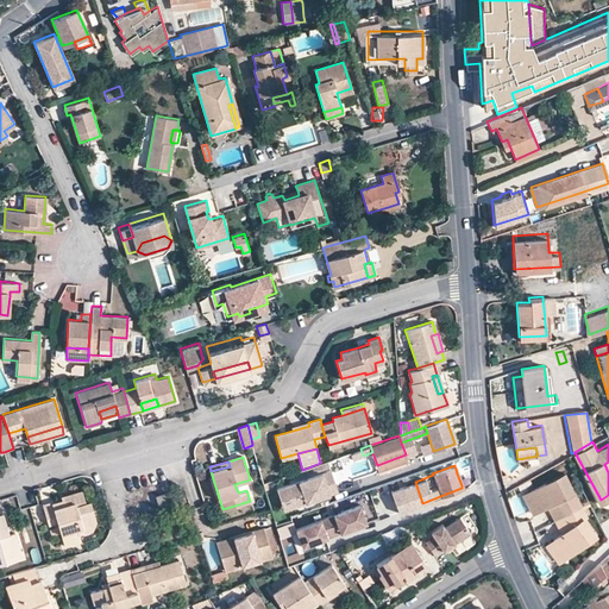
[(331,469),(322,472),(327,485),(336,482),(331,469)]
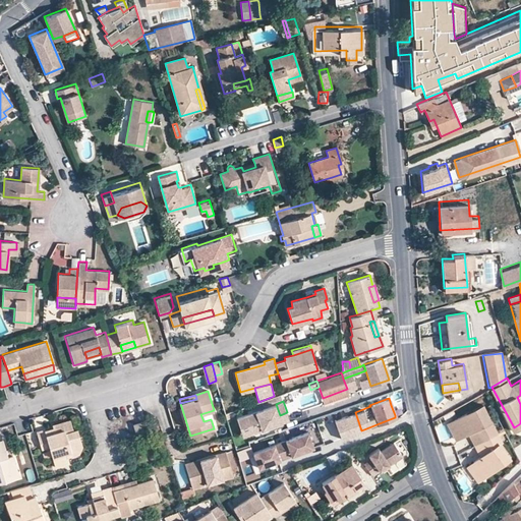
[(399,413),(396,403),(391,405),(395,415),(399,413)]
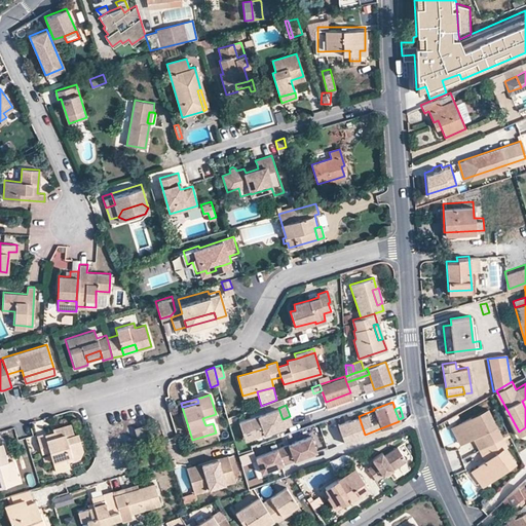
[(500,434),(486,407),(458,421),(466,439),(473,436),(480,431),(487,444),(501,436),(500,434)]
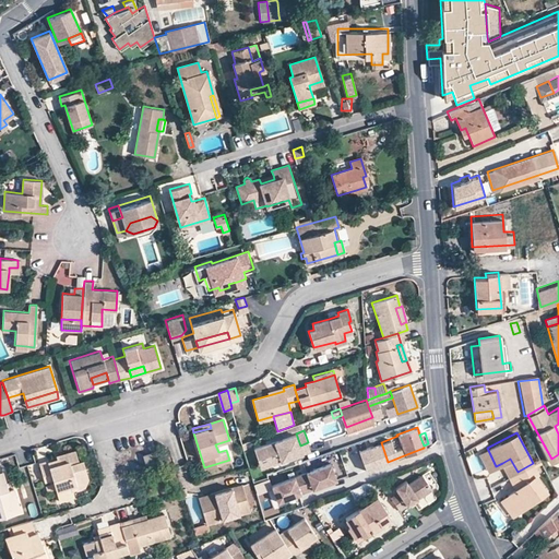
[(300,445),(296,433),(254,448),(261,466),(272,463),(270,458),(289,451),(292,456),(310,450),(308,442),(300,445)]
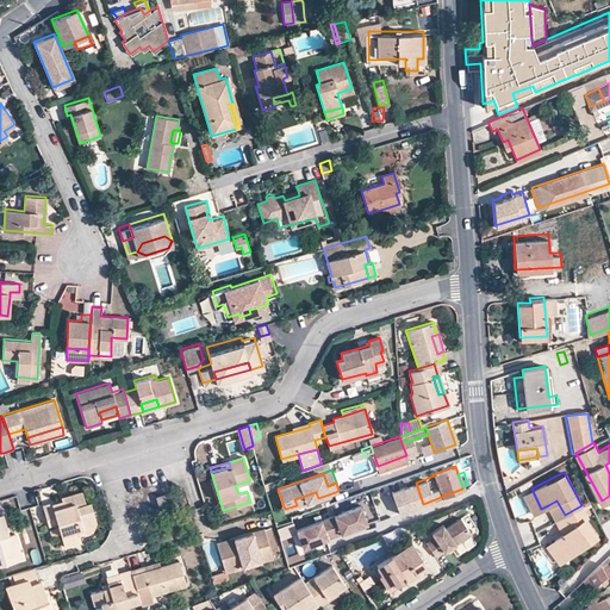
[(506,479),(510,485),(516,481),(512,475),(506,479)]
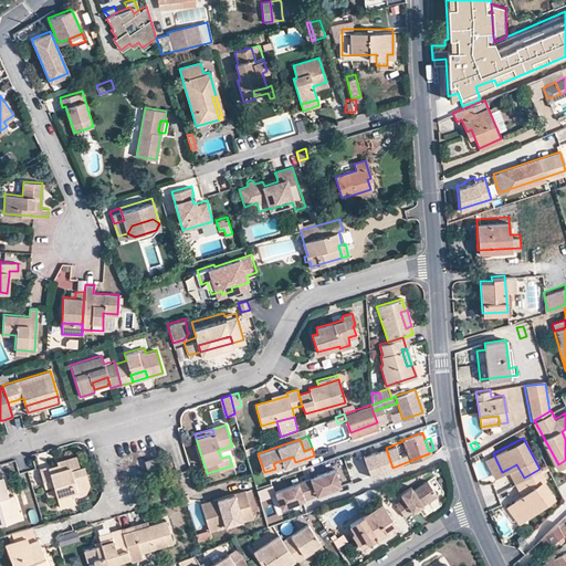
[(386,448),(362,457),(369,477),(392,468),(386,448)]
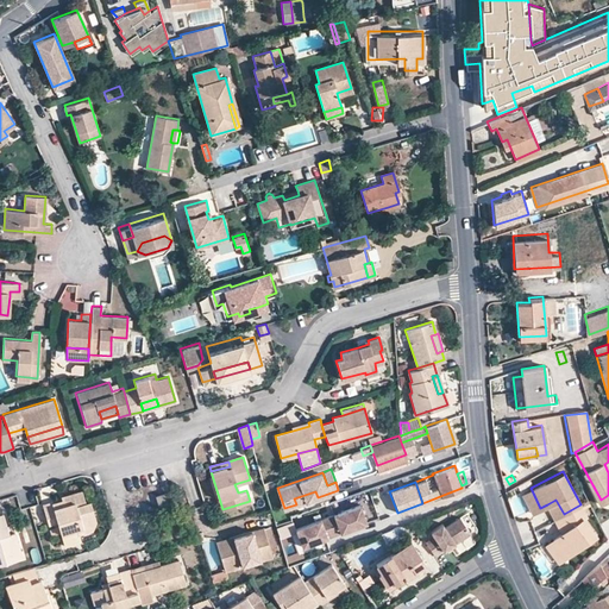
[(540,508),(531,488),(522,493),(533,512),(540,508)]
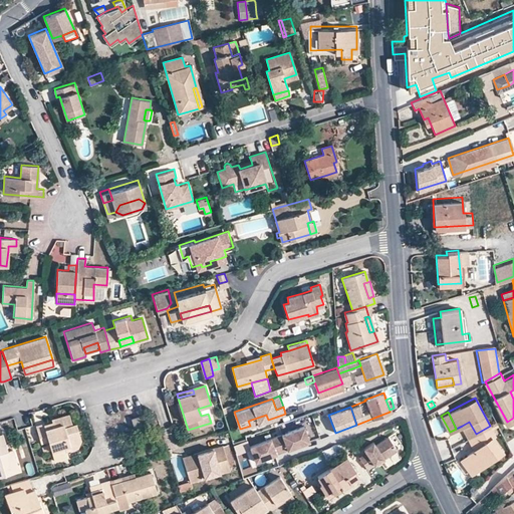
[(80,440),(76,423),(72,424),(69,414),(60,417),(61,421),(52,423),(43,426),(43,423),(35,426),(40,442),(48,440),(49,445),(42,447),(43,452),(64,446),(65,450),(78,447),(80,440)]
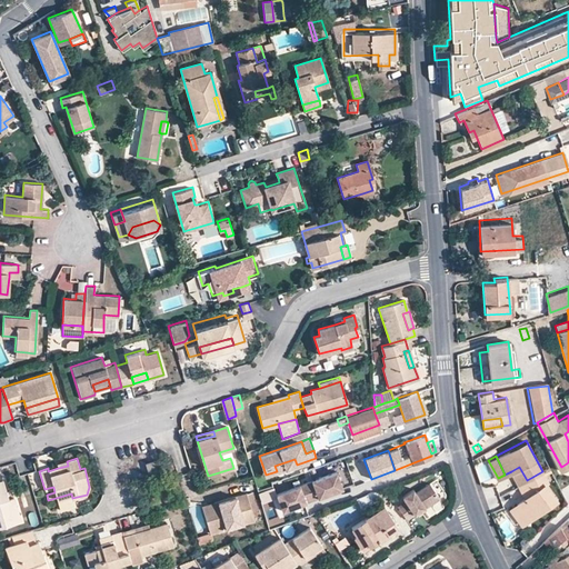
[(146,461),(149,472),(157,470),(155,459),(146,461)]
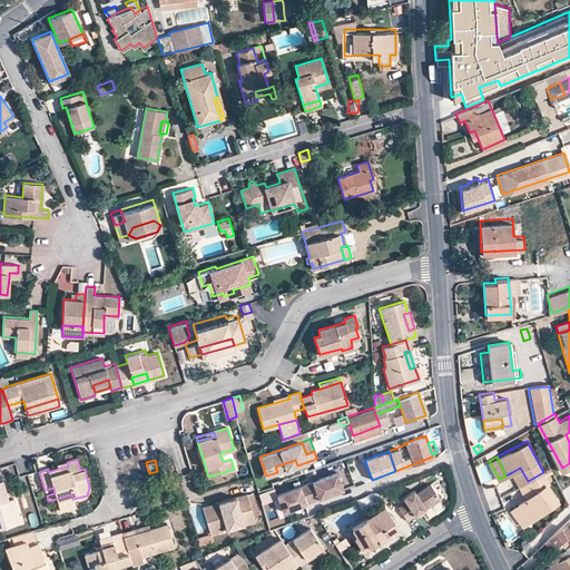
[(528,481),(520,468),(512,472),(519,485),(528,481)]
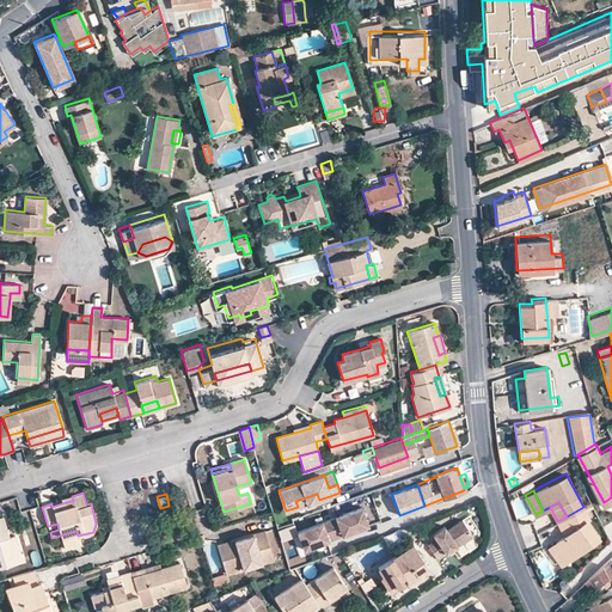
[(295,531),(303,549),(341,534),(368,525),(361,506),(335,516),(295,531)]
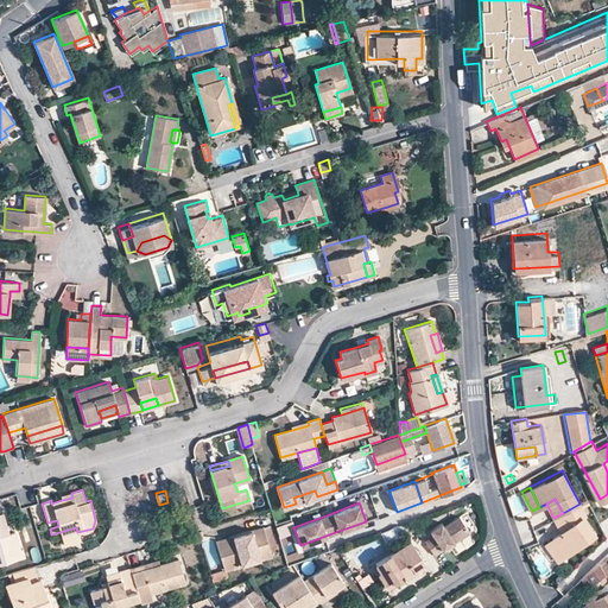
[(589,513),(583,502),(580,504),(563,513),(569,525),(559,530),(555,533),(567,551),(597,532),(587,514),(589,513)]
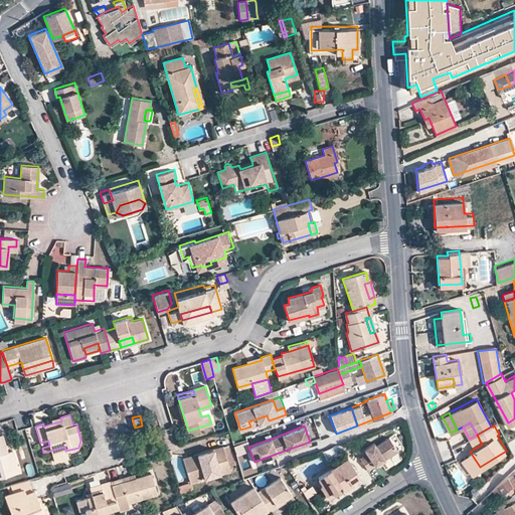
[(0,477),(18,472),(11,450),(7,451),(3,435),(0,436),(0,477)]
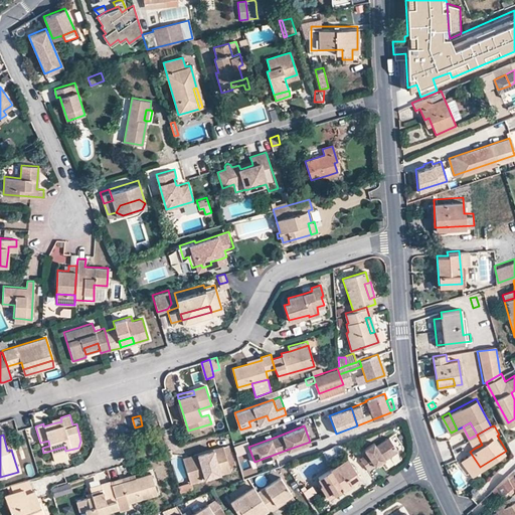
[(482,445),(477,435),(469,439),(474,449),(482,445)]
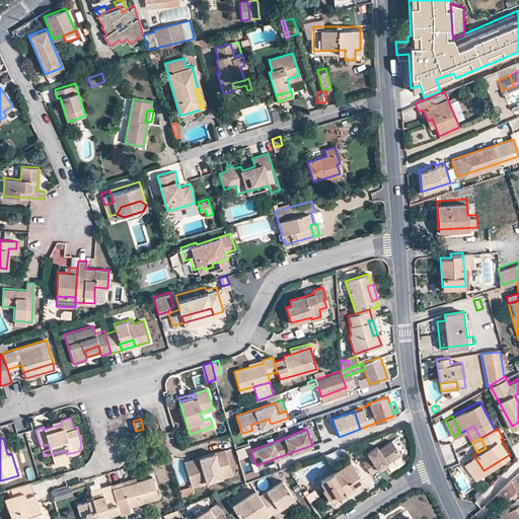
[(370,473),(400,454),(391,440),(378,448),(376,445),(367,452),(369,456),(362,460),(370,473)]
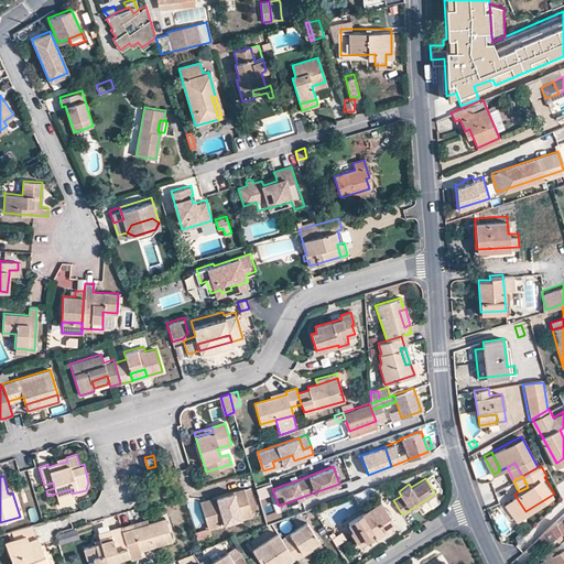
[(202,508),(208,528),(251,514),(243,489),(209,500),(210,505),(202,508)]
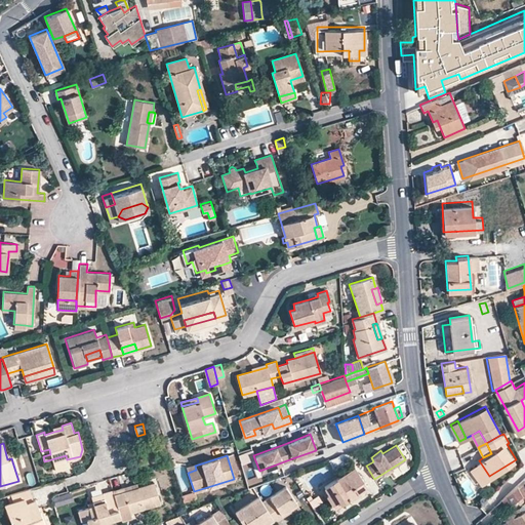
[(489,476),(479,460),(473,465),(482,480),(489,476)]
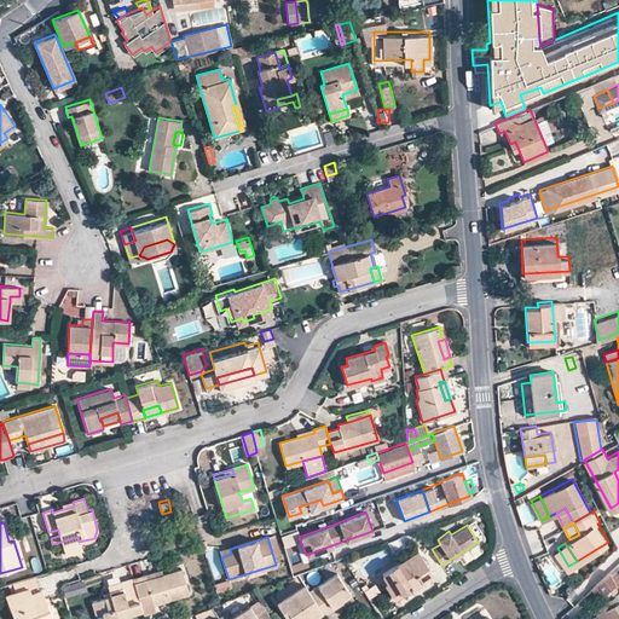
[(380,574),(394,596),(411,585),(423,577),(431,573),(416,549),(380,574)]
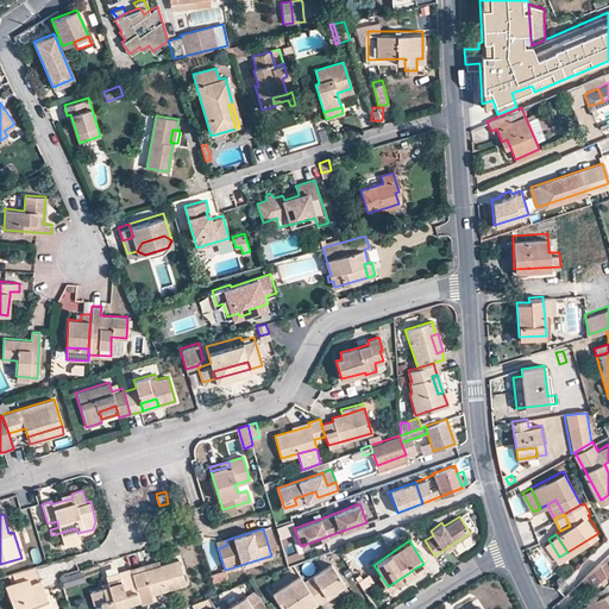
[(142,565),(130,569),(138,600),(139,602),(151,600),(150,594),(186,583),(179,559),(159,565),(143,570),(142,565)]
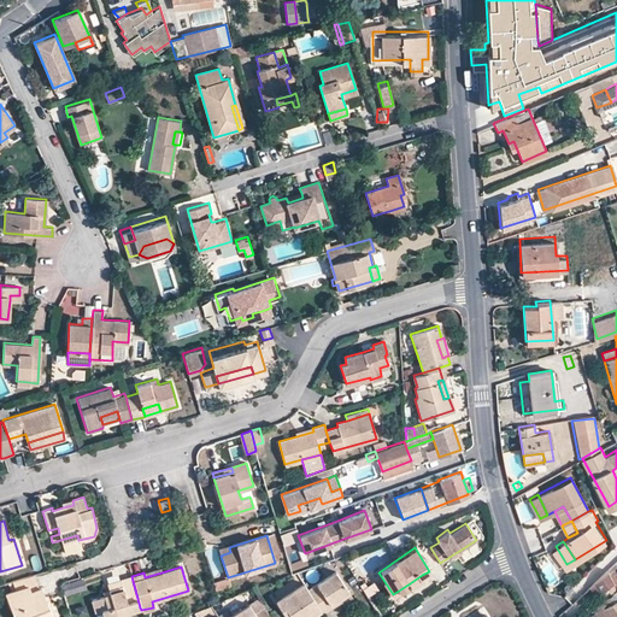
[(145,577),(162,573),(160,568),(144,573),(145,577)]
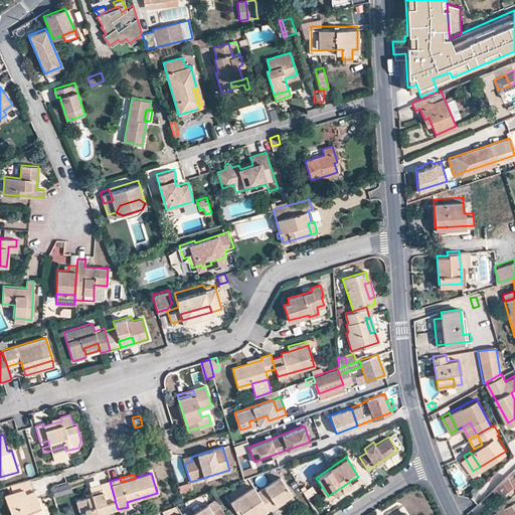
[(255,491),(268,509),(269,512),(277,506),(275,503),(290,493),(279,476),(255,491)]
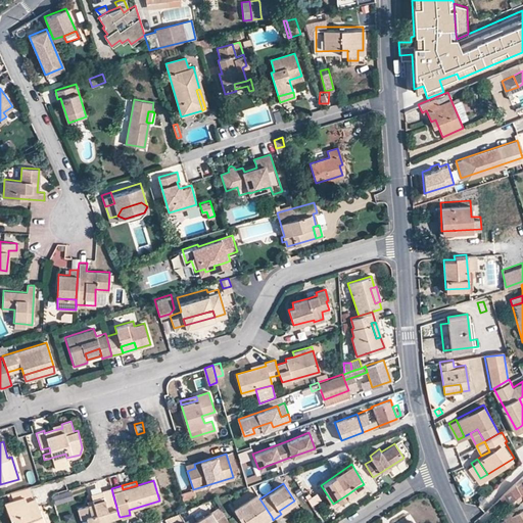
[(358,487),(347,494),(349,498),(361,491),(358,487)]
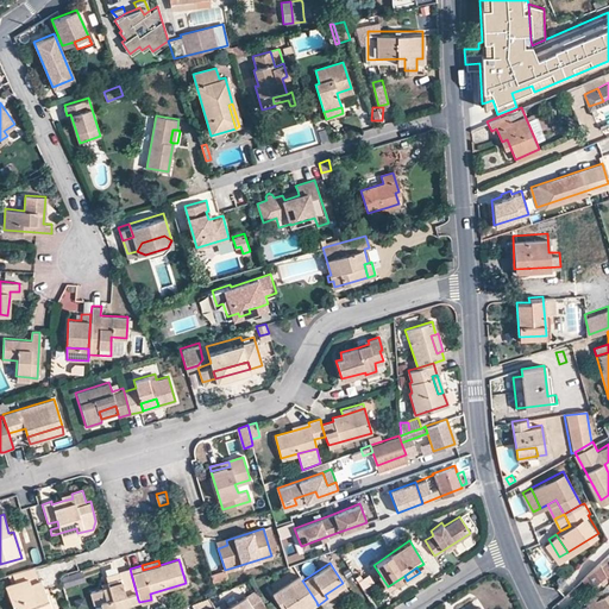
[(63,585),(85,579),(81,569),(61,575),(63,585)]
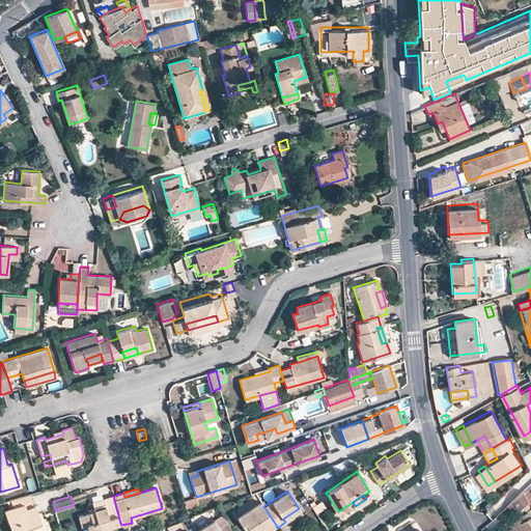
[(120,523),(113,496),(103,499),(104,503),(93,507),(94,511),(89,513),(79,516),(82,526),(88,524),(90,530),(112,530),(111,525),(120,523)]
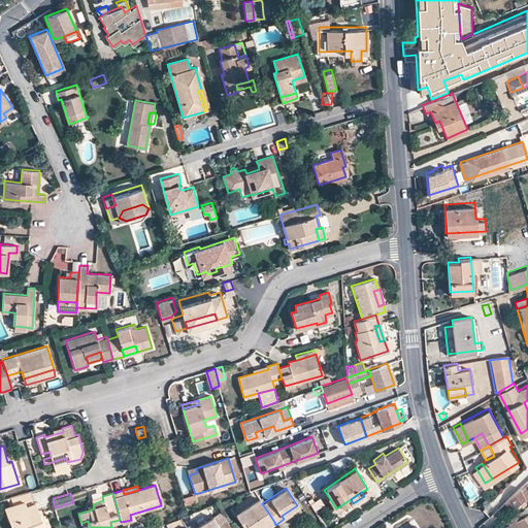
[(235,514),(244,527),(245,527),(249,527),(264,527),(274,522),(262,503),(259,498),(235,514)]
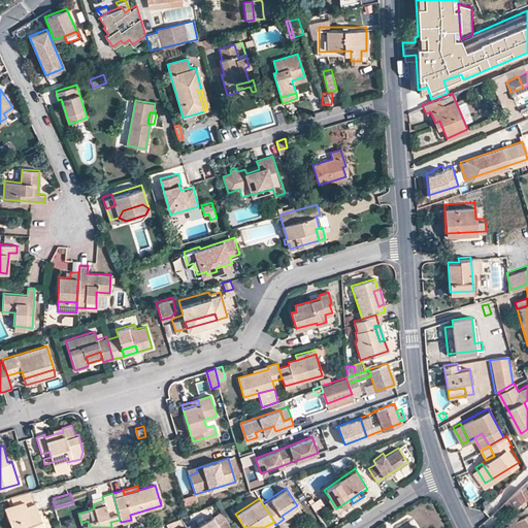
[(47,527),(42,513),(39,513),(34,502),(26,505),(25,503),(5,512),(10,524),(12,523),(14,527),(47,527)]
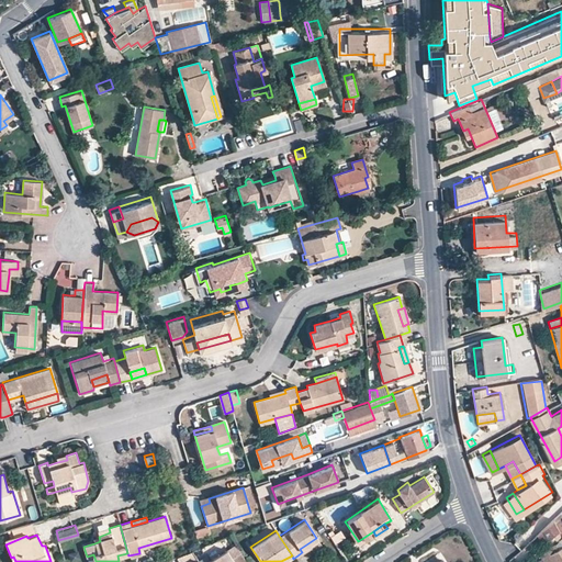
[(316,538),(300,549),(302,552),(310,548),(311,550),(321,543),(316,538)]
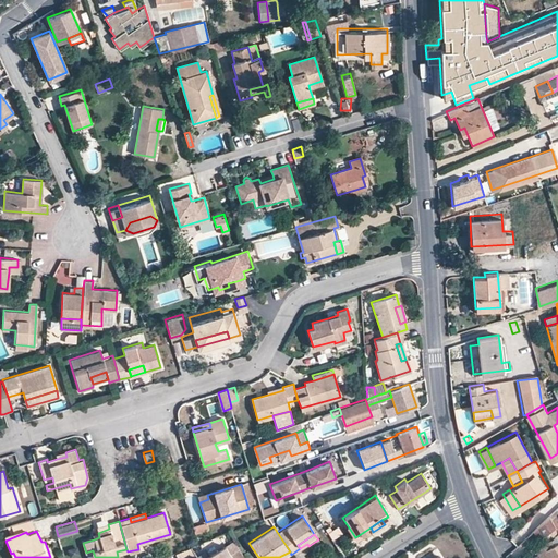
[(232,538),(223,545),(228,553),(238,546),(232,538)]
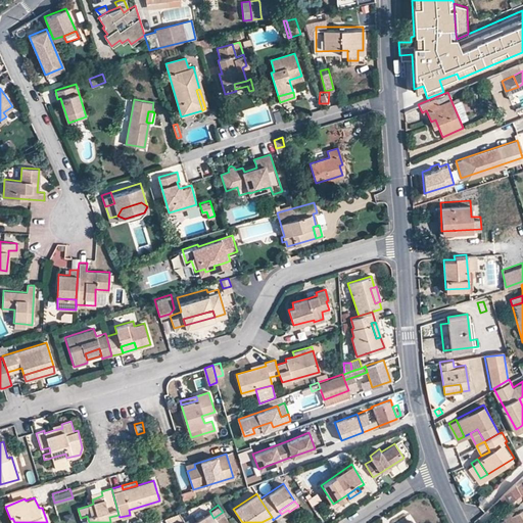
[(522,522),(522,507),(518,510),(515,505),(501,513),(503,518),(506,522),(522,522)]
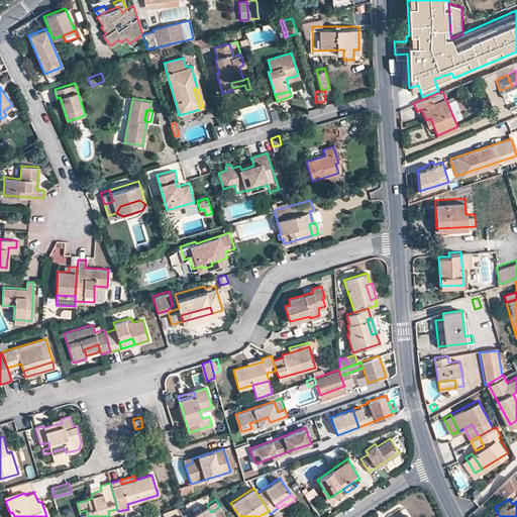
[(188,516),(226,516),(220,506),(211,512),(207,505),(188,516)]
